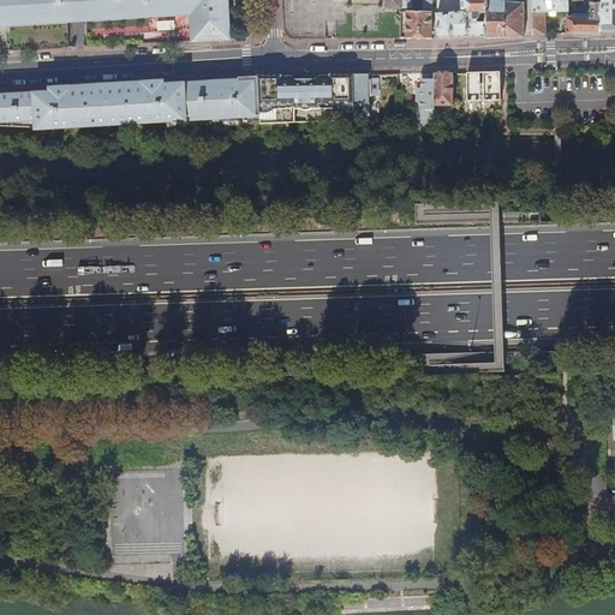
[(0,0),(0,25),(70,23),(171,17),(190,17),(192,41),(228,39),(225,0),(0,0)]
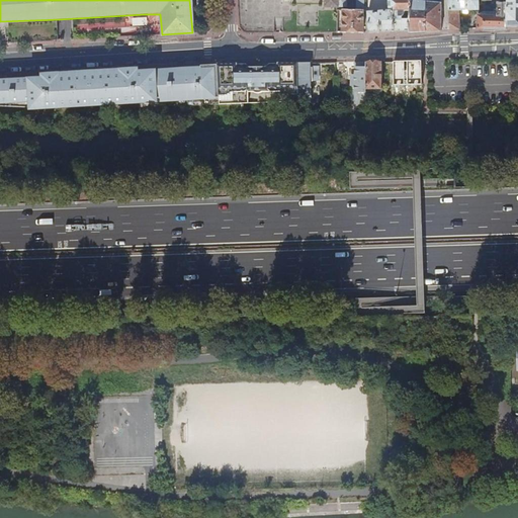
[(364,31),(364,9),(364,0),(357,0),(357,10),(344,10),(343,32),(350,32),(364,31)]
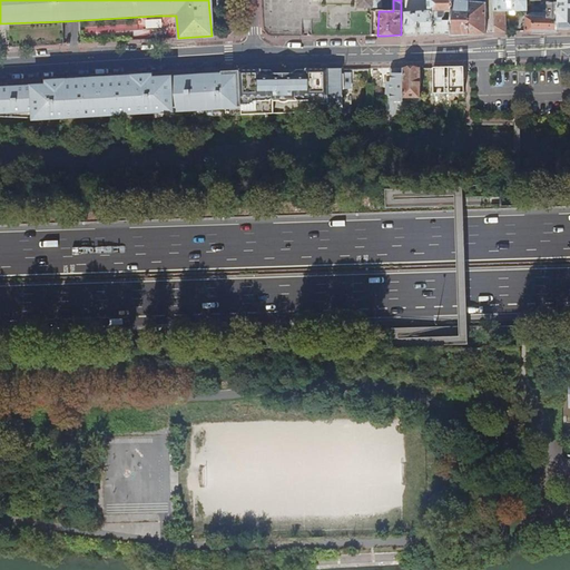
[(453,0),(429,0),(430,9),(433,9),(433,11),(406,13),(408,35),(426,35),(451,33),(453,0)]
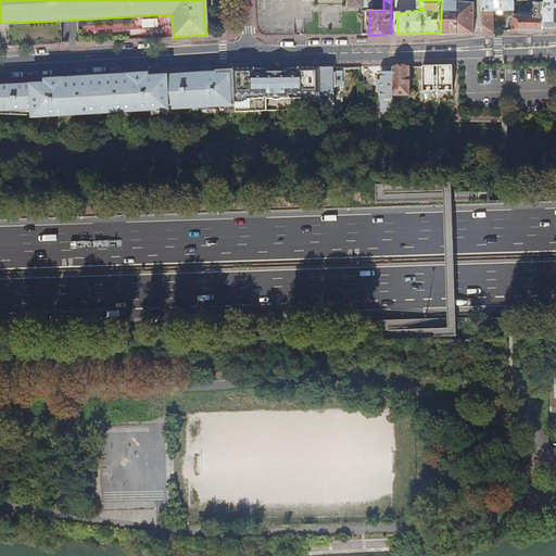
[(475,3),(442,0),(440,33),(440,35),(459,34),(475,34),(475,3)]
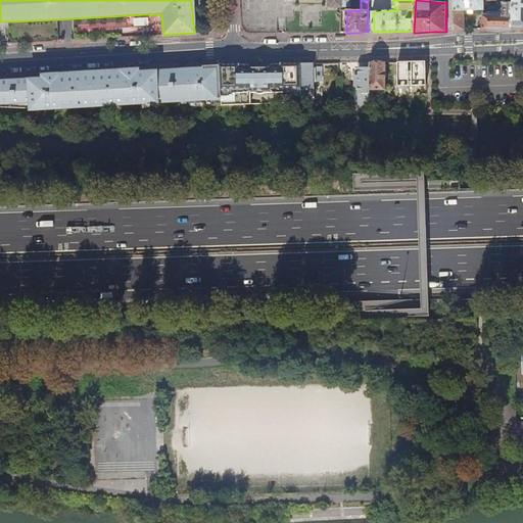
[(455,30),(465,29),(463,10),(482,10),(482,0),(454,0),(454,10),(455,30)]
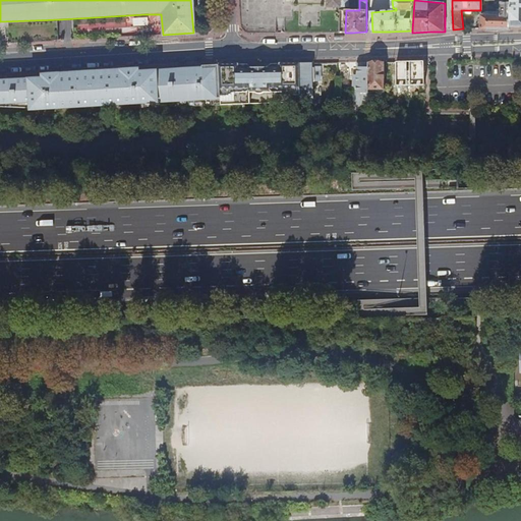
[(509,30),(509,27),(510,1),(501,0),(501,3),(500,3),(500,13),(496,13),(496,16),(486,15),(486,16),(480,16),(480,29),(480,30),(509,30)]
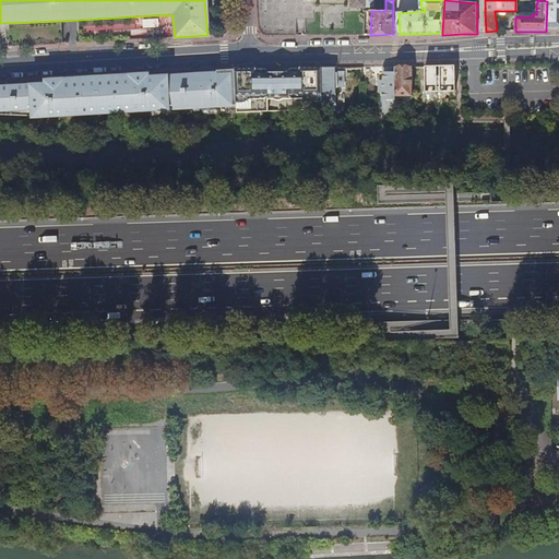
[(546,30),(558,28),(558,0),(547,0),(547,1),(546,30)]
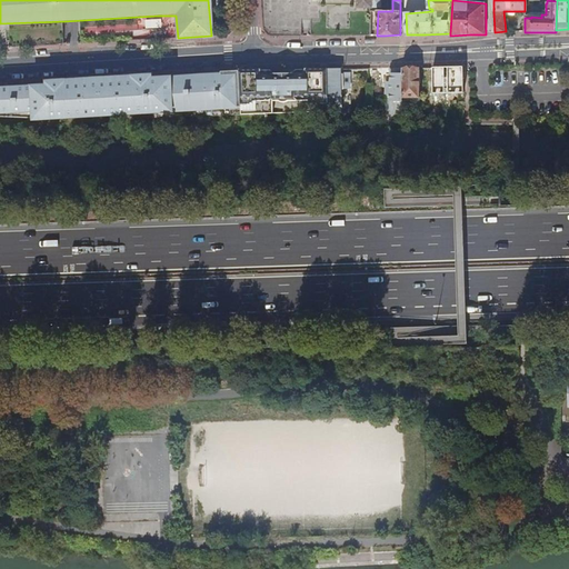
[(420,75),(420,68),(402,69),(402,98),(419,98),(420,75)]
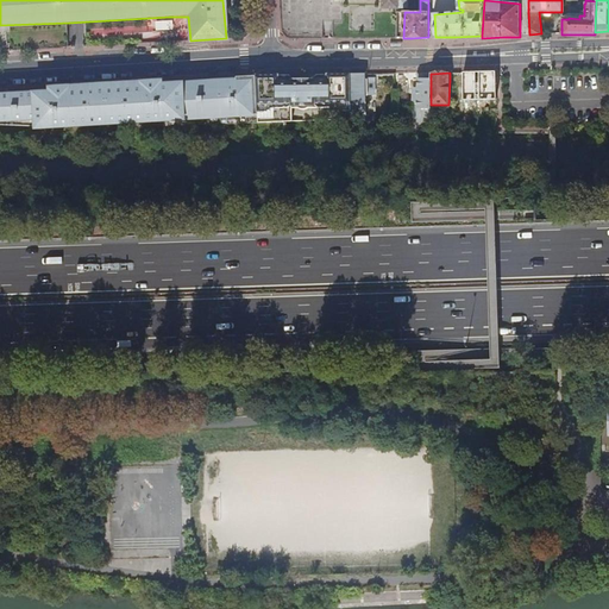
[(419,117),(431,117),(431,105),(431,74),(419,74),(419,88),(414,88),(414,101),(418,101),(419,117)]
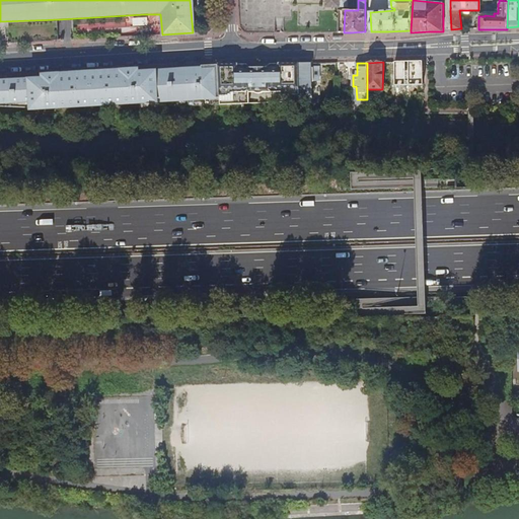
[(292,102),(299,101),(299,64),(269,64),(269,66),(265,67),(265,69),(250,69),(249,68),(246,66),(246,64),(218,65),(220,99),(220,104),(247,103),(247,92),(279,91),(279,93),(282,95),(292,95),(292,102)]
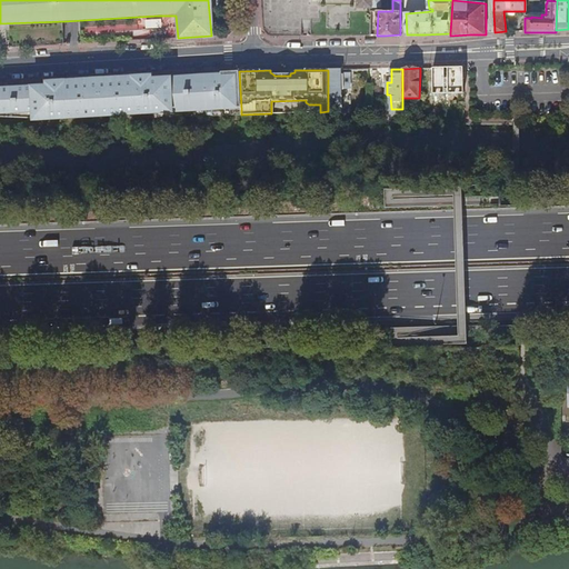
[(328,111),(341,111),(341,88),(350,88),(350,75),(341,73),(341,70),(328,70),(328,111)]
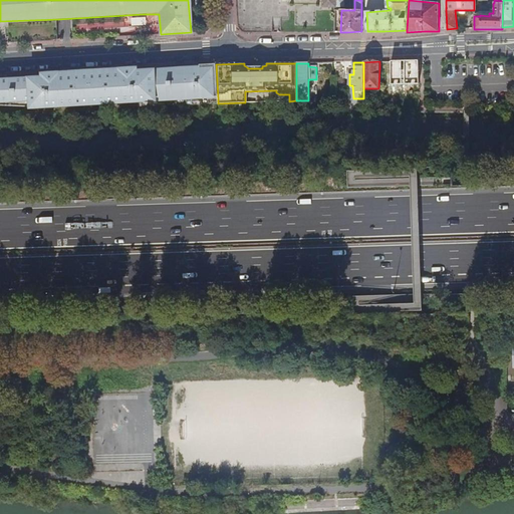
[(218,98),(216,64),(201,65),(188,67),(154,71),(136,72),(136,69),(42,75),(43,79),(7,81),(7,77),(0,77),(0,105),(11,106),(49,107),(101,104),(101,107),(106,106),(106,104),(218,98)]
